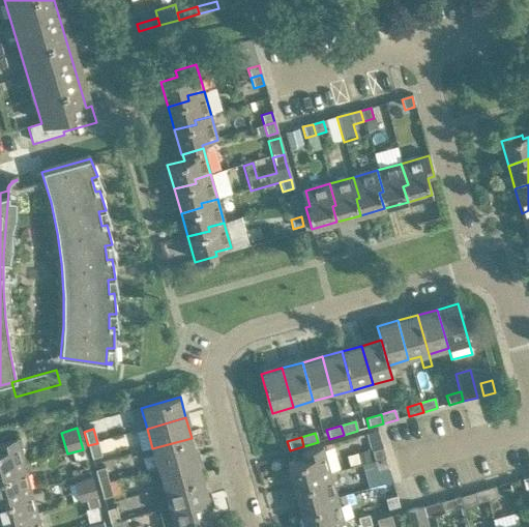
[(197,458),(192,438),(152,448),(158,468),(197,458)]
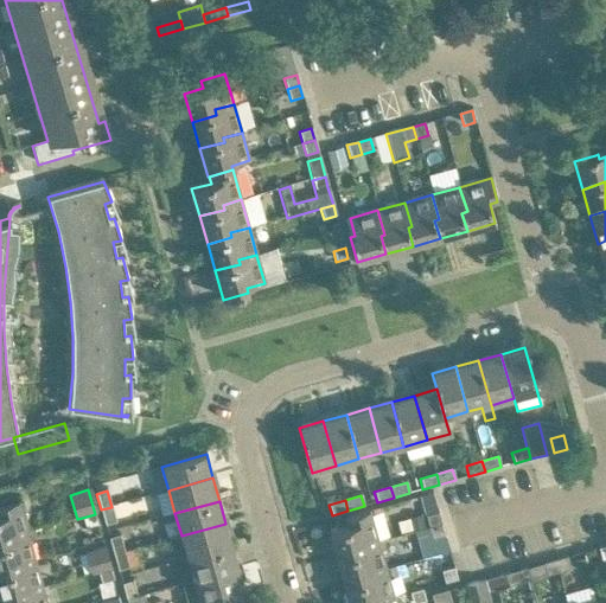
[(10,539),(27,534),(25,526),(19,504),(0,507),(0,547),(11,544),(10,539)]
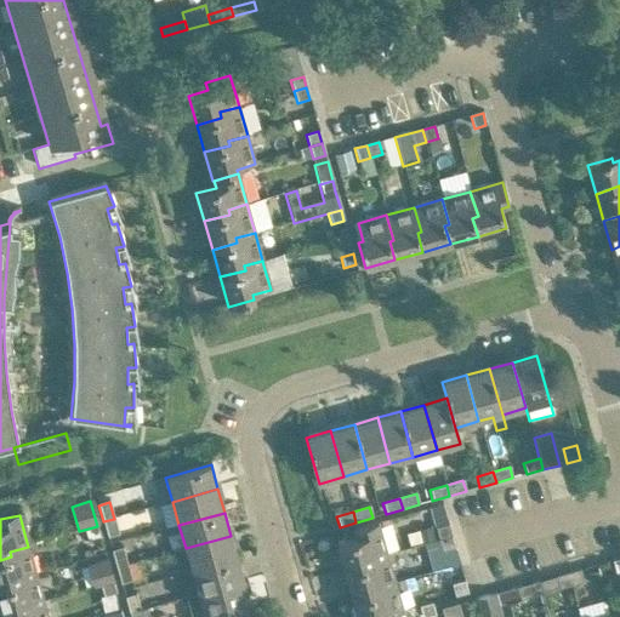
[(114,519),(103,521),(108,538),(118,536),(114,519)]
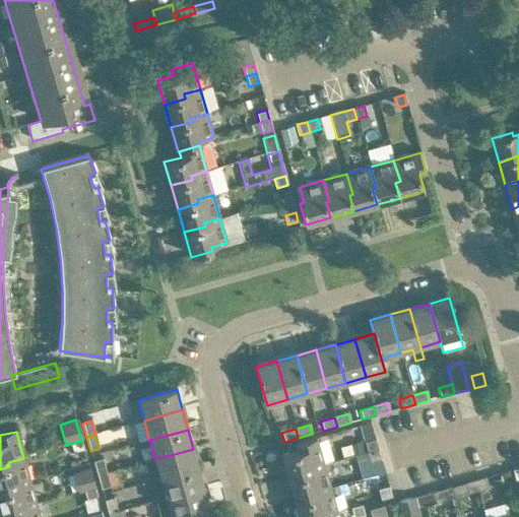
[(281,456),(288,480),(309,474),(308,471),(324,467),(316,439),(296,445),(298,451),(281,456)]
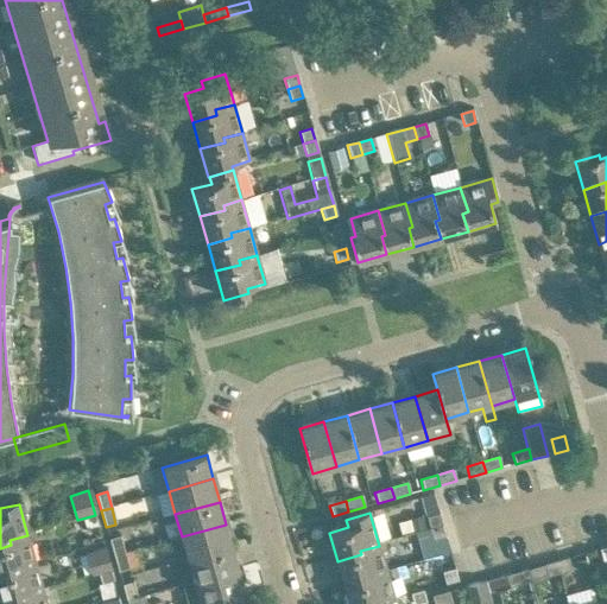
[(442,527),(438,514),(427,517),(430,531),(442,527)]
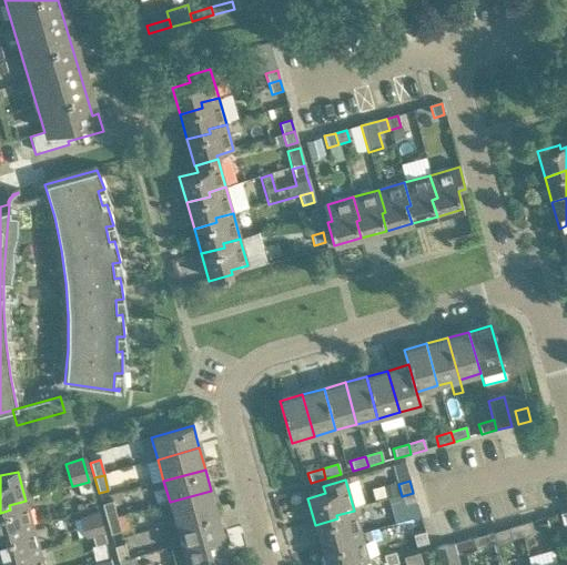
[(89,482),(77,485),(80,496),(91,493),(89,482)]
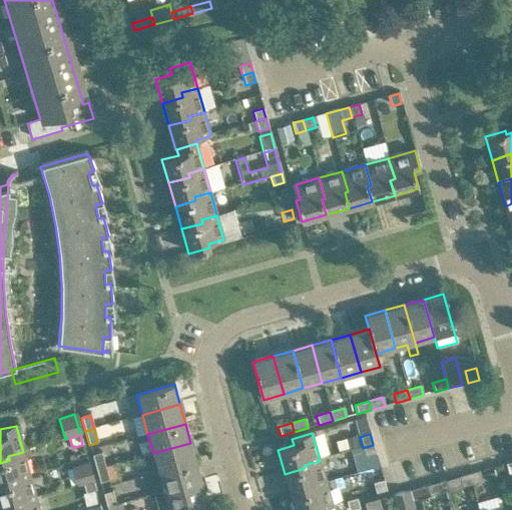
[(356,437),(346,440),(348,450),(358,448),(356,437)]
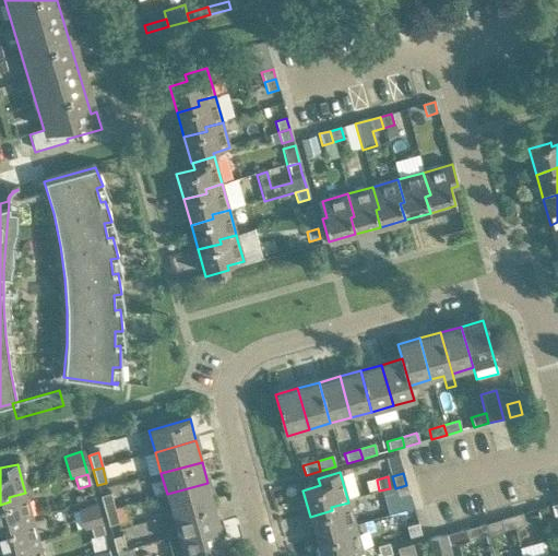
[(527,482),(510,486),(513,500),(531,496),(527,482)]
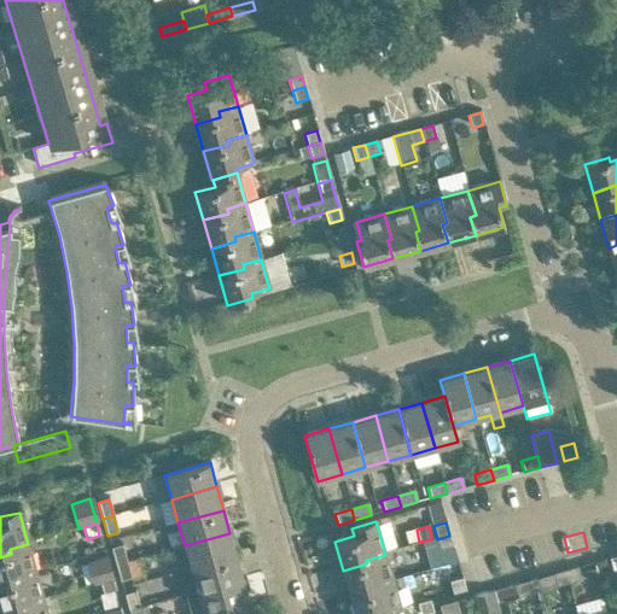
[(237,556),(230,533),(185,545),(191,568),(237,556)]
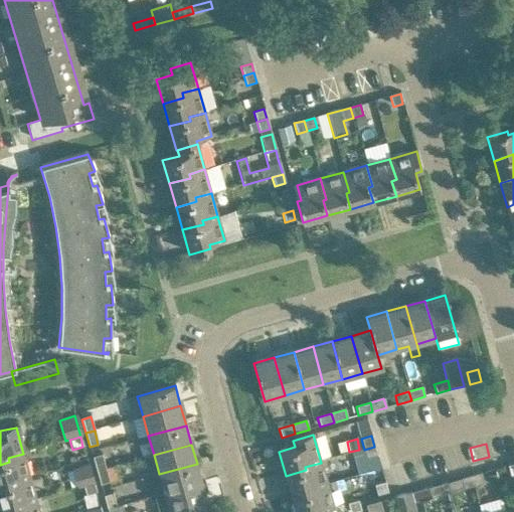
[(374,447),(364,450),(366,459),(377,456),(374,447)]
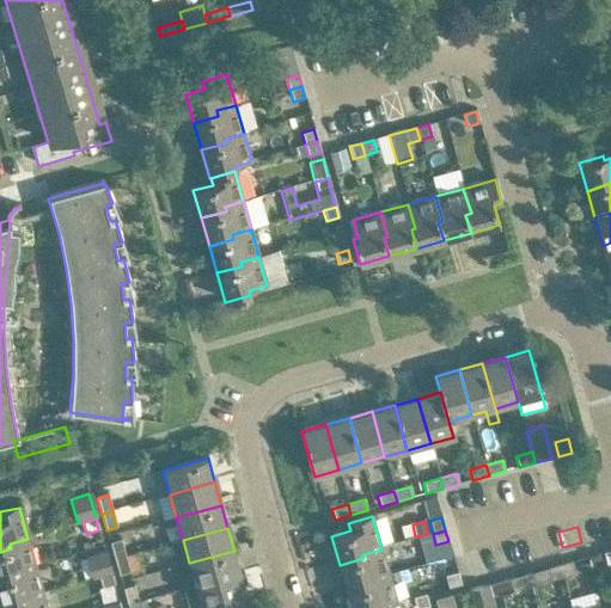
[(139,533),(128,534),(133,569),(144,567),(139,533)]
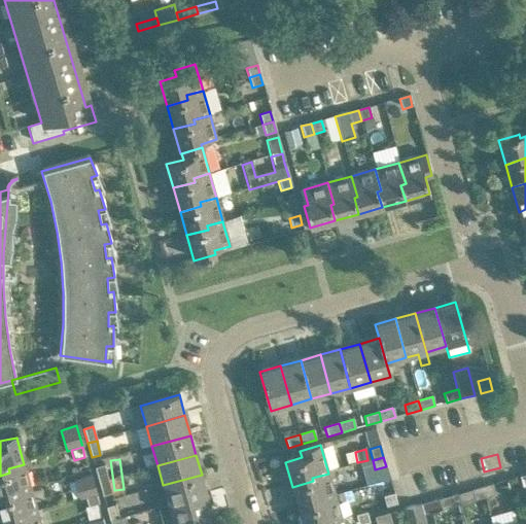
[(30,488),(24,464),(8,468),(9,473),(0,476),(0,500),(16,496),(14,492),(30,488)]
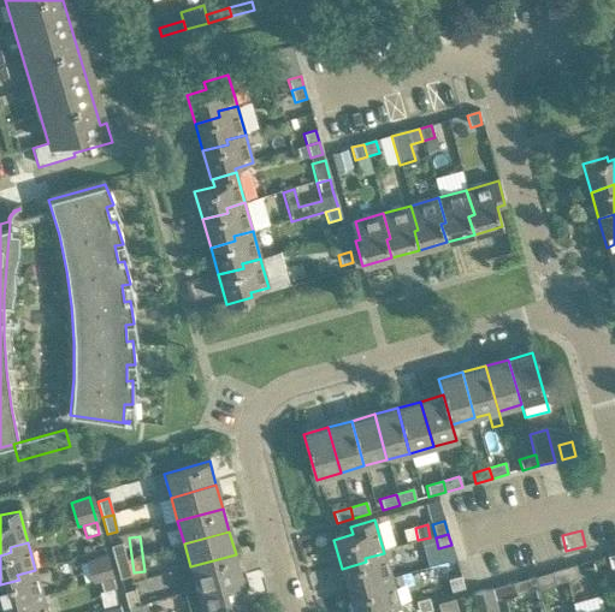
[(116,564),(125,562),(122,546),(111,548),(116,564)]
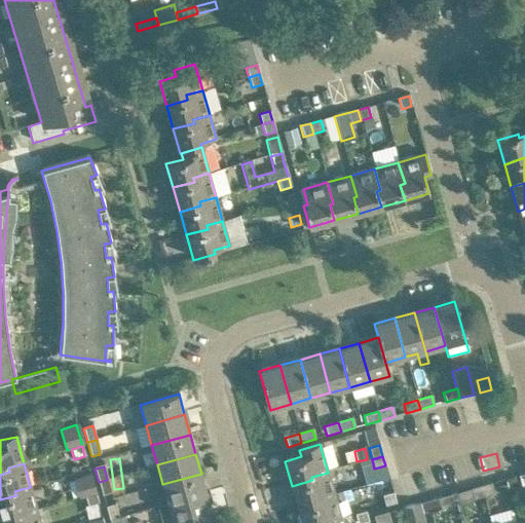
[(334,496),(328,473),(311,477),(312,480),(292,486),(298,510),(320,505),(319,500),(334,496)]
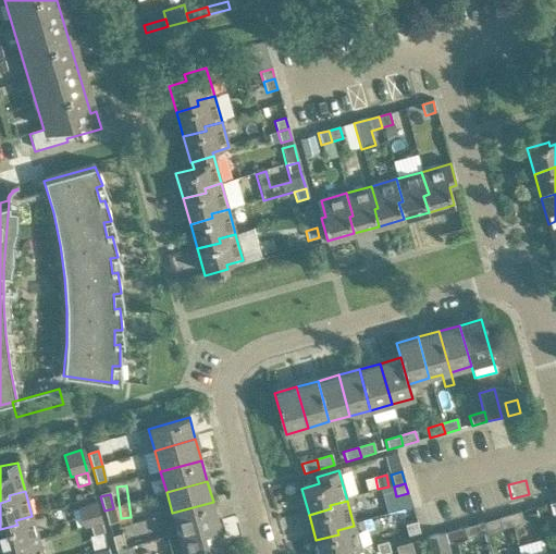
[(219,522),(213,502),(172,513),(177,534),(219,522)]
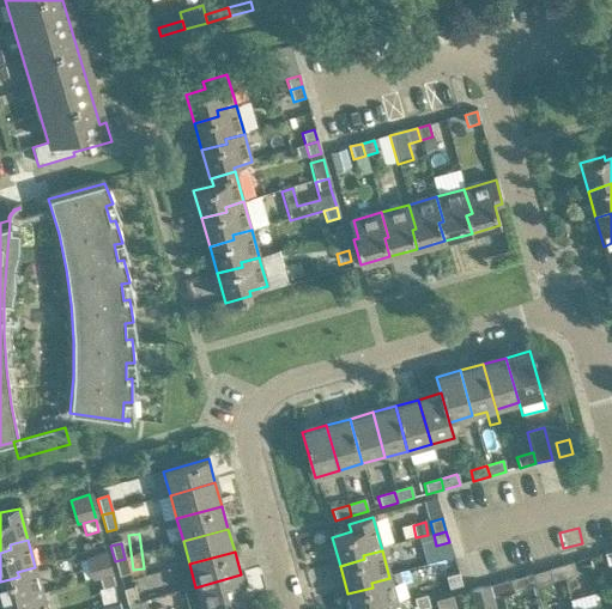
[(98,578),(110,574),(105,554),(86,559),(91,580),(98,578)]
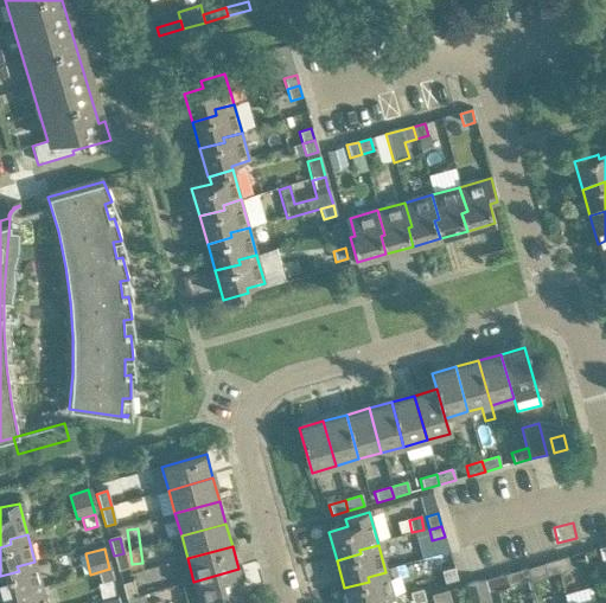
[(123,553),(114,556),(119,572),(128,569),(123,553)]
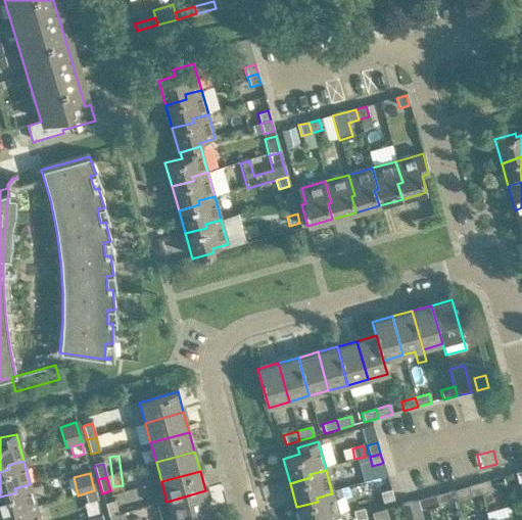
[(488,481),(478,483),(481,494),(491,491),(488,481)]
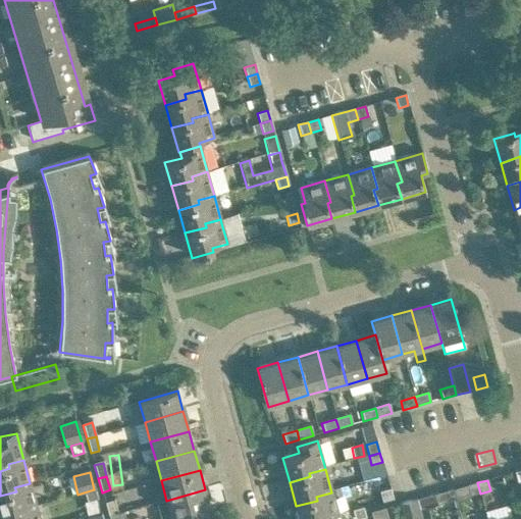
[(470,497),(480,494),(477,482),(467,485),(470,497)]
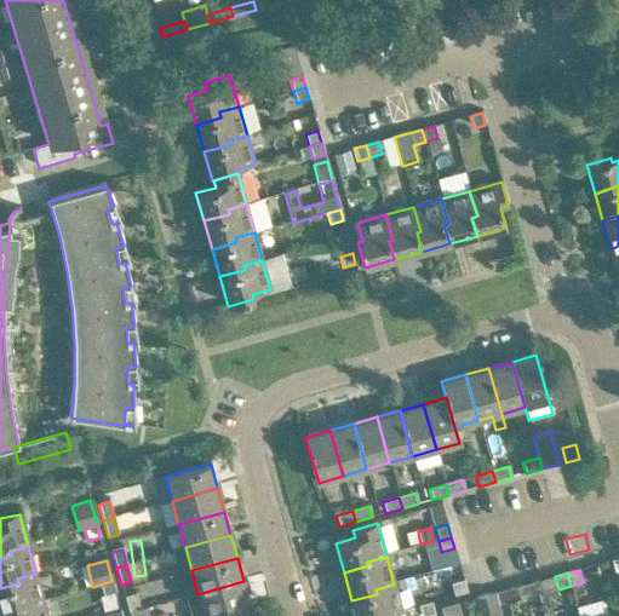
[(26,606),(44,600),(35,574),(17,579),(19,583),(0,588),(0,614),(0,615),(17,615),(27,612),(26,606)]
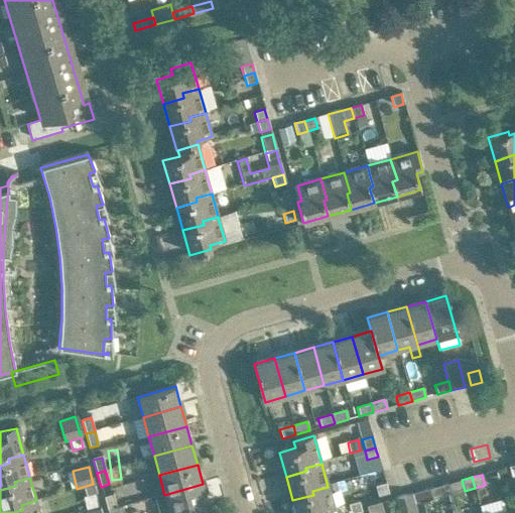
[(93,484),(83,487),(85,497),(96,495),(93,484)]
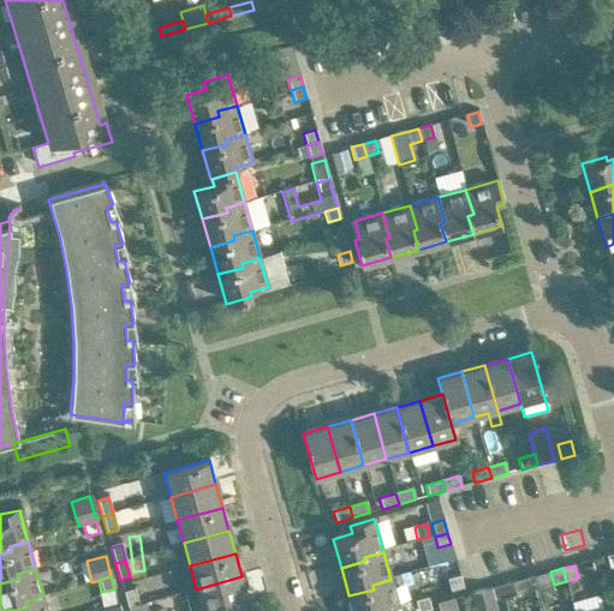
[(242,576),(196,589),(184,593),(189,610),(212,610),(249,600),(242,576)]
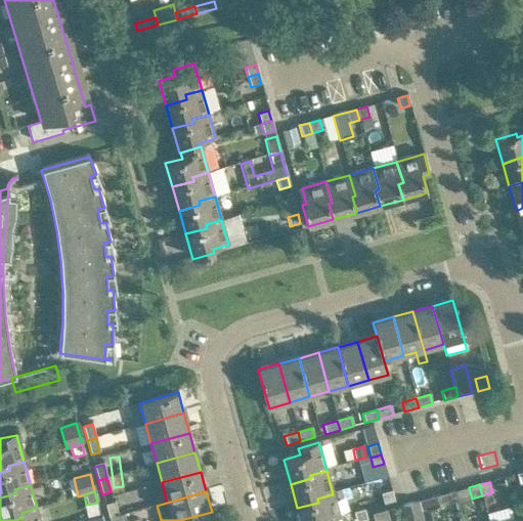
[(392,491),(381,494),(384,505),(394,502),(392,491)]
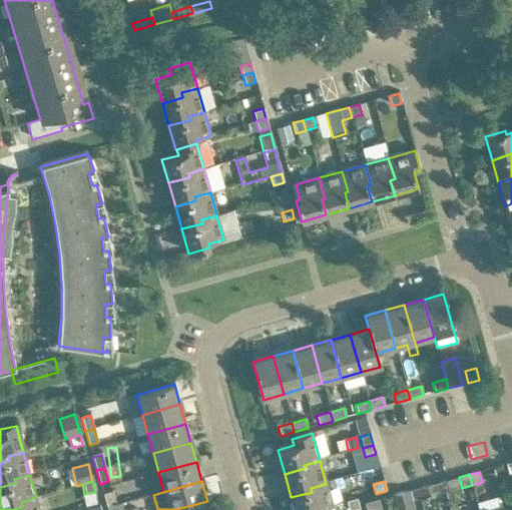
[(333,507),(326,484),(311,488),(312,492),(291,497),(294,509),(325,509),(333,507)]
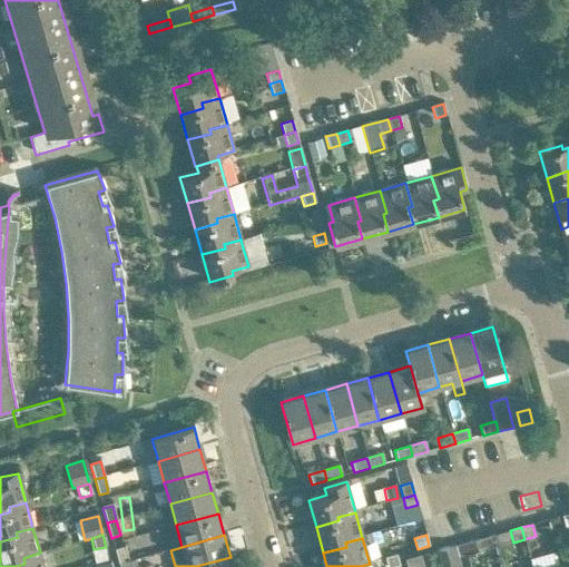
[(477,553),(473,541),(462,545),(466,556),(477,553)]
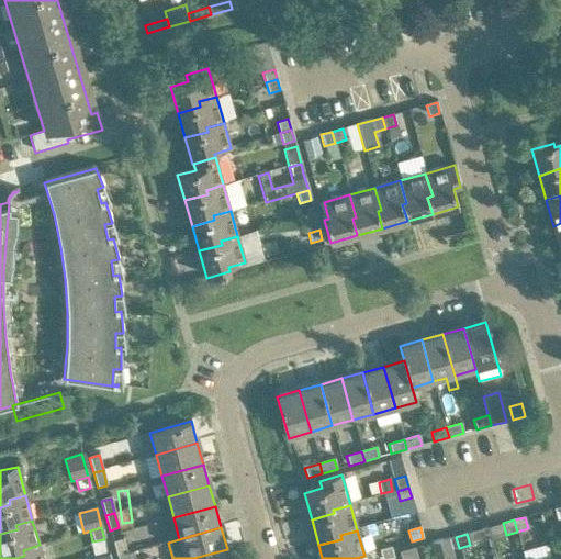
[(453,558),(451,550),(459,548),(456,537),(429,544),(433,558),(453,558)]
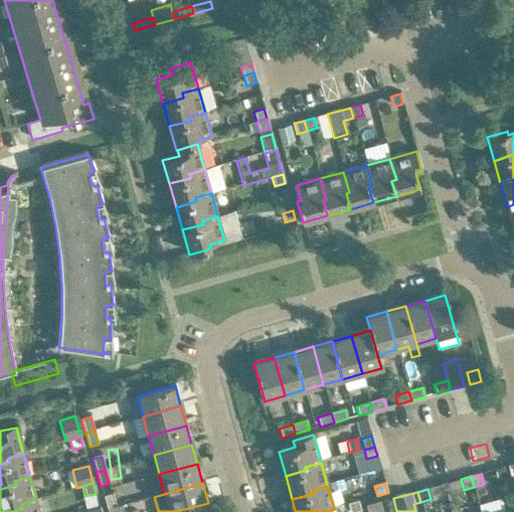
[(108,510),(117,507),(113,494),(104,496),(108,510)]
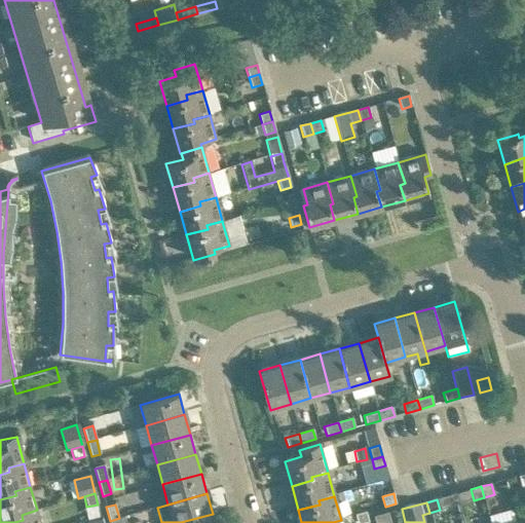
[(39,522),(37,510),(22,515),(23,520),(14,522),(39,522)]
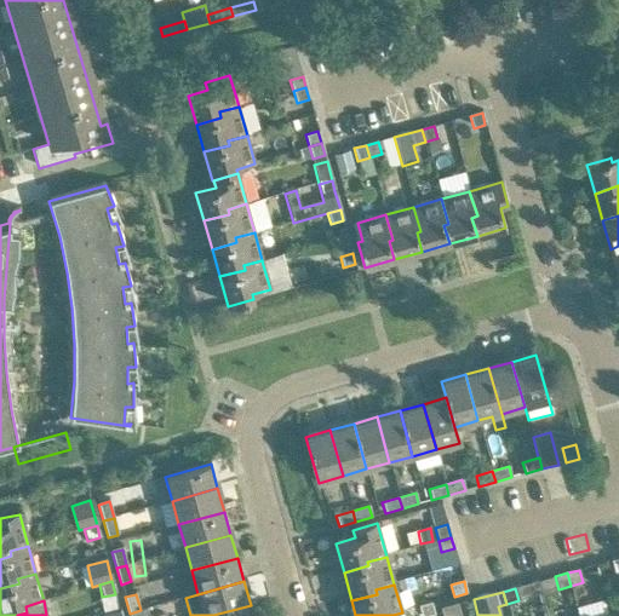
[(435,615),(431,603),(419,606),(422,615),(435,615)]
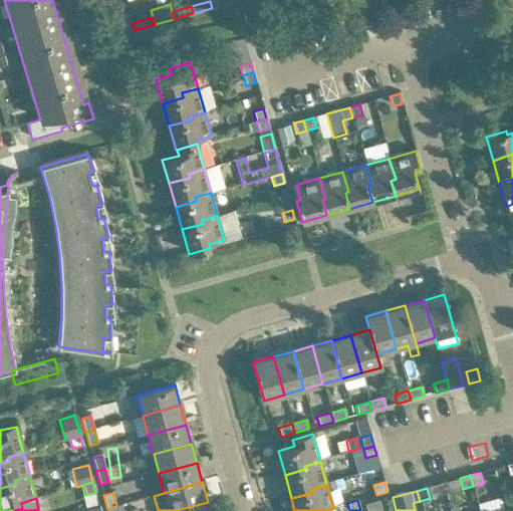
[(368,504),(370,510),(380,510),(378,501),(368,504)]
